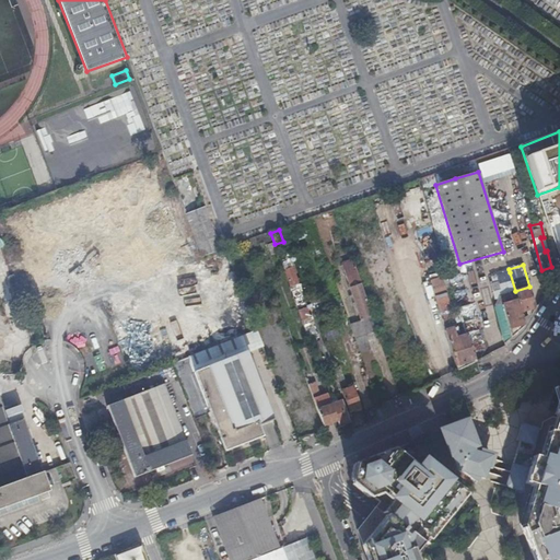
[(295,305),(304,303),(292,267),(283,269),(295,305)]
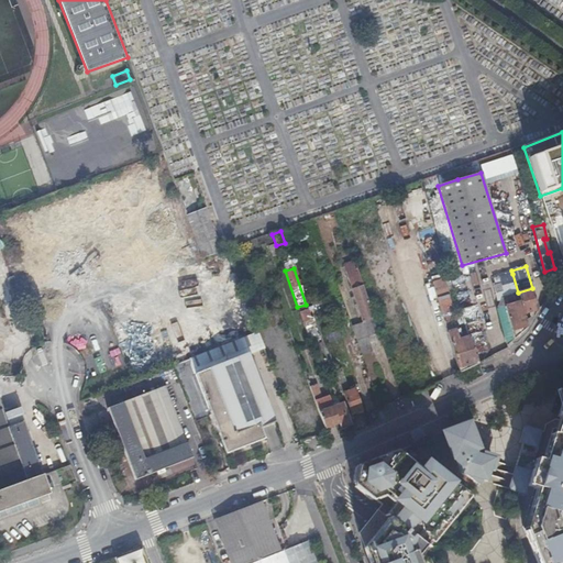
[(441,269),(429,273),(449,335),(460,332),(441,269)]
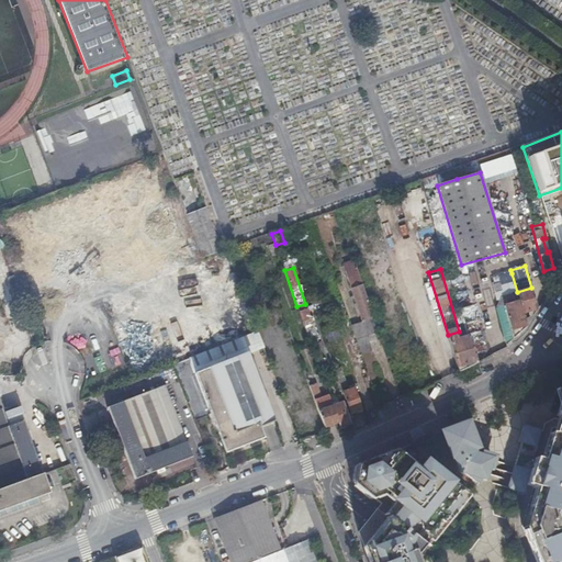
[(495,306),(508,349),(513,347),(515,344),(527,326),(524,313),(538,310),(531,288),(517,292),(512,273),(495,278),(492,280),(496,305),(495,306)]
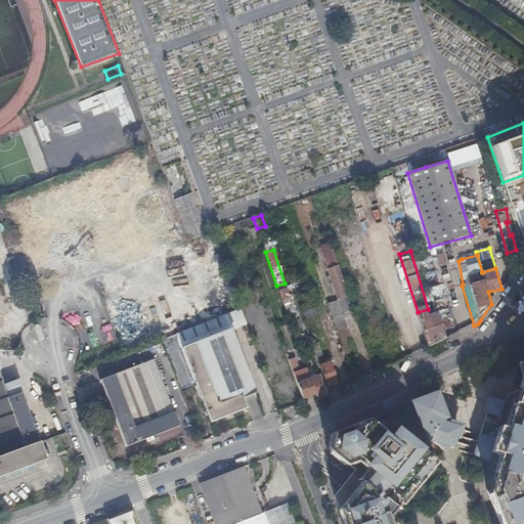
[(342,313),(352,310),(335,256),(324,260),(338,300),(342,313)]
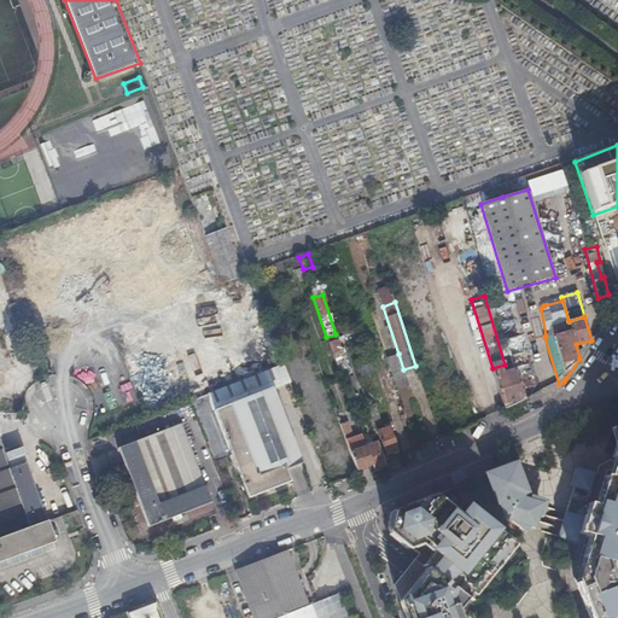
[(333,353),(343,382),(353,378),(343,350),(333,353)]
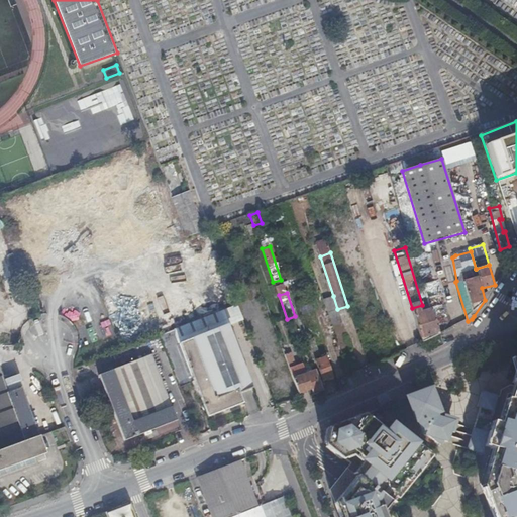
[(323,299),(332,325),(341,322),(337,309),(333,296),(323,299)]
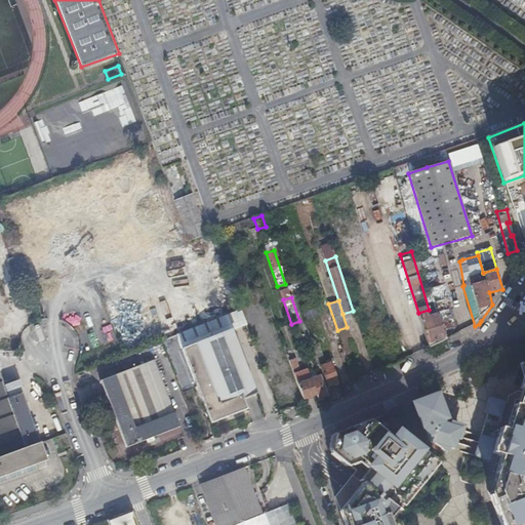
[(301,306),(306,320),(318,316),(314,301),(301,306)]
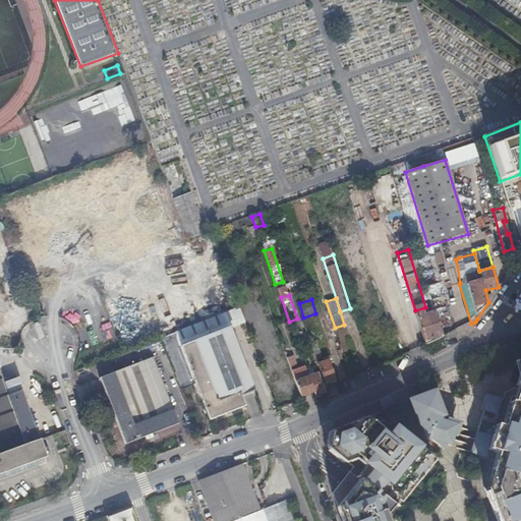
[(417,316),(425,344),(442,340),(444,339),(436,311),(433,311),(417,316)]
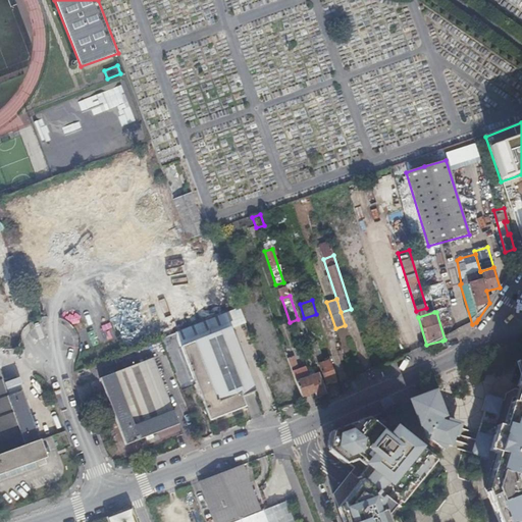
[(205,411),(242,398),(255,392),(231,327),(183,348),(205,411)]
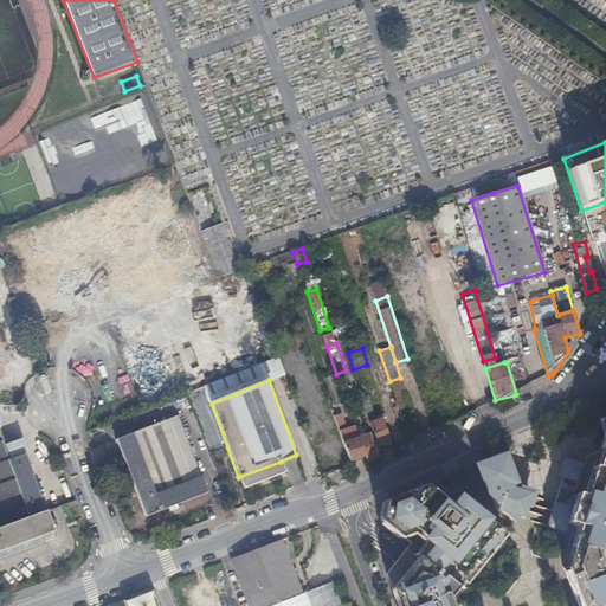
[(362,398),(369,419),(376,417),(368,395),(362,398)]
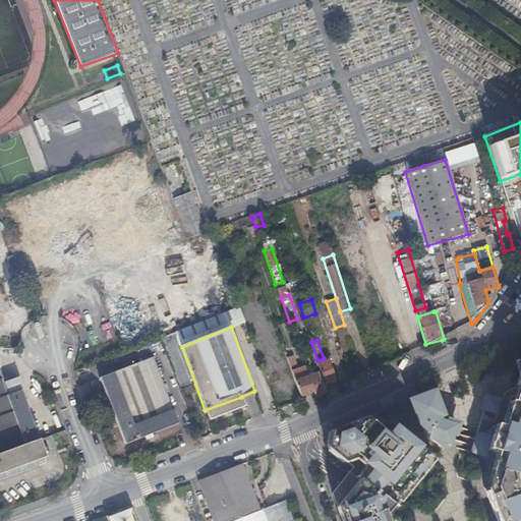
[(100,378),(106,392),(111,405),(126,444),(179,422),(153,356),(100,378)]
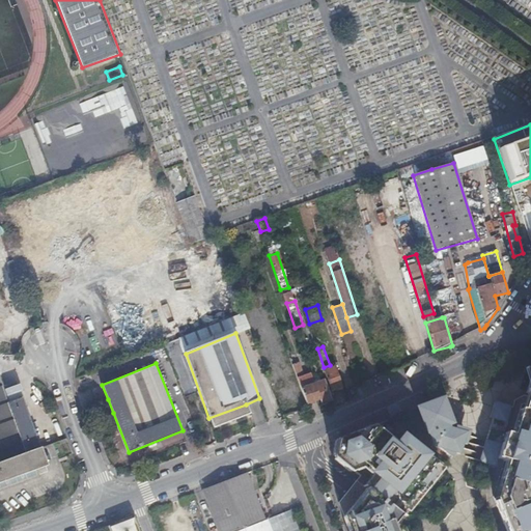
[(294,365),(298,376),(304,374),(300,363),(294,365)]
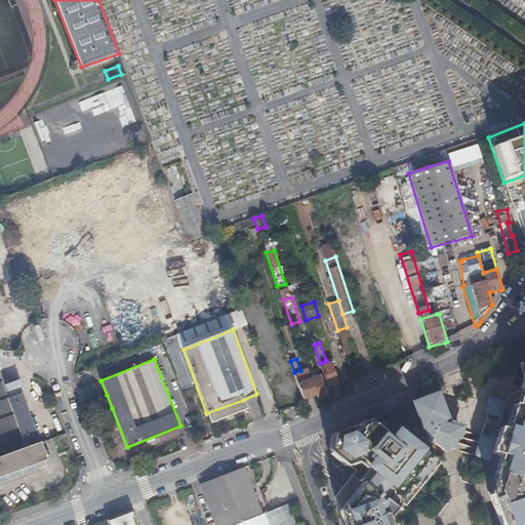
[(321,366),(328,386),(338,381),(332,363),(321,366)]
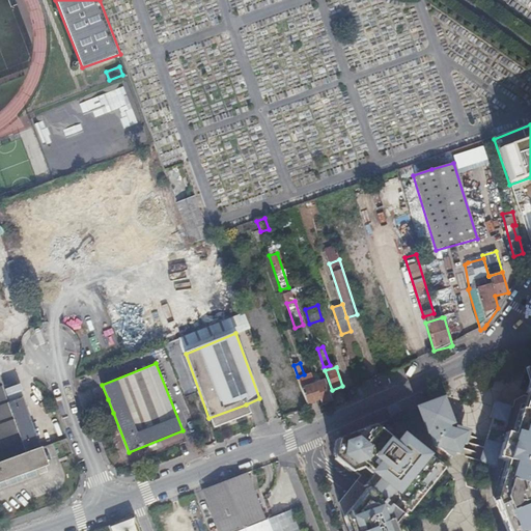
[(530,375),(526,393),(530,394),(529,397),(527,406),(525,412),(516,438),(519,439),(516,444),(520,445),(516,456),(509,454),(506,462),(509,463),(507,470),(499,497),(508,522),(530,512),(530,375)]
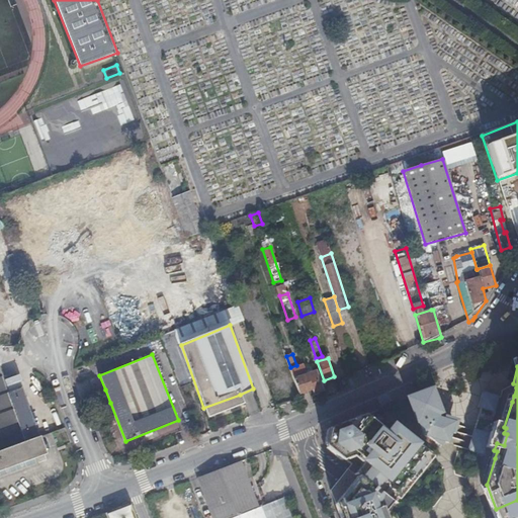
[(0,471),(58,451),(59,452),(66,449),(65,445),(70,443),(64,427),(38,437),(21,389),(8,393),(0,369),(0,471)]
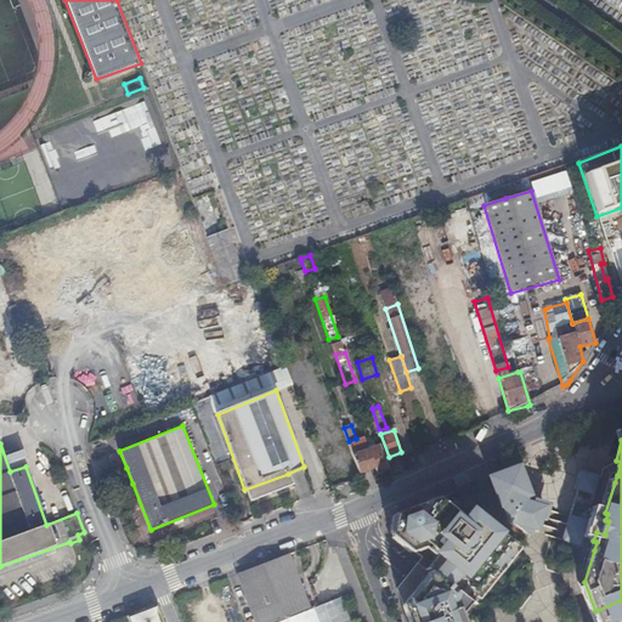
[(375,468),(377,473),(389,468),(380,445),(368,450),(375,468)]
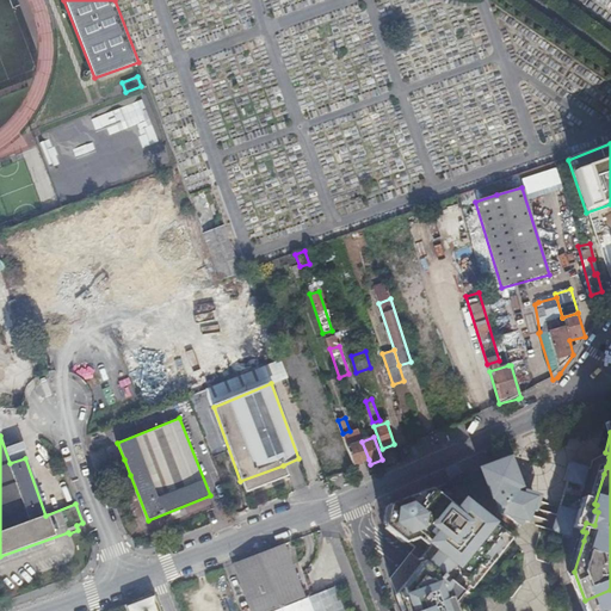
[(347,446),(355,464),(369,460),(362,442),(347,446)]
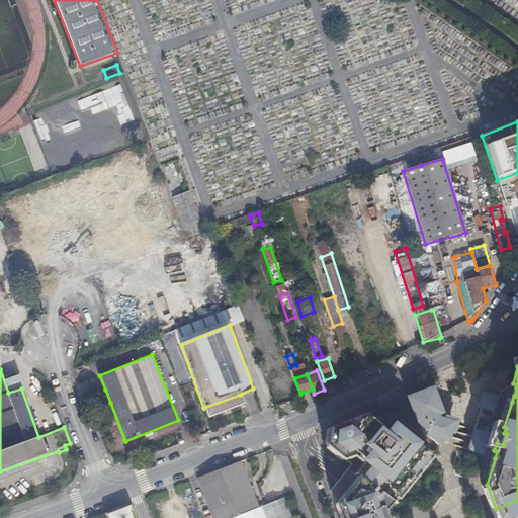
[(514,396),(516,387),(510,385),(501,391),(499,398),(506,400),(508,396),(510,395),(514,396)]
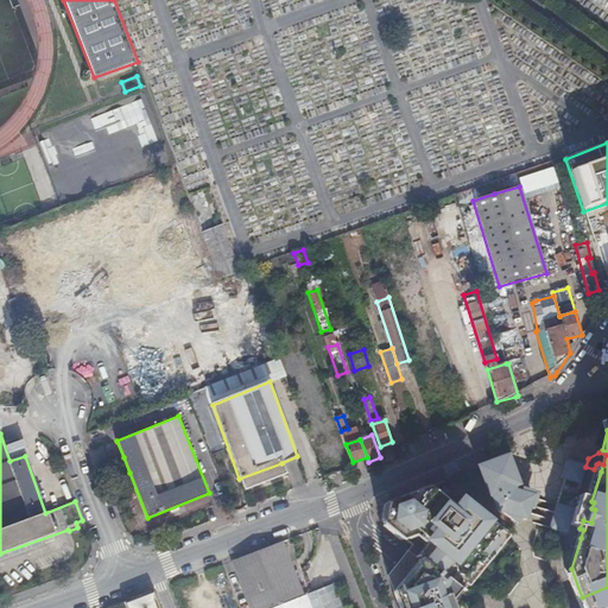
[(130,473),(124,457),(107,463),(113,480),(130,473)]
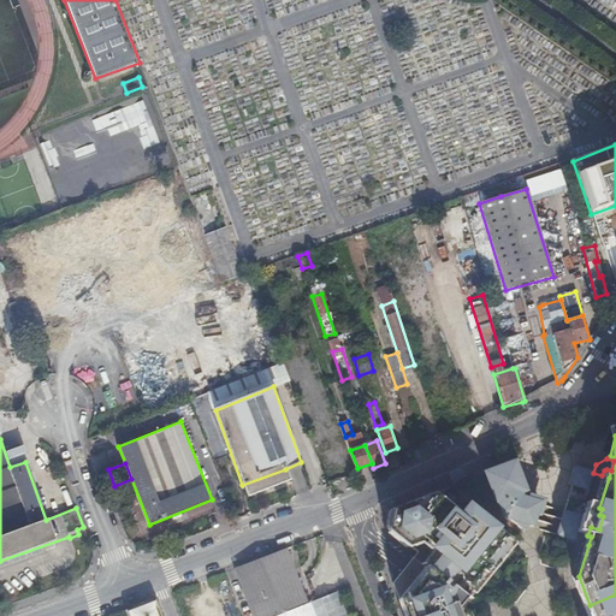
[(509,466),(486,474),(489,480),(490,479),(491,480),(508,474),(515,493),(519,492),(509,466)]
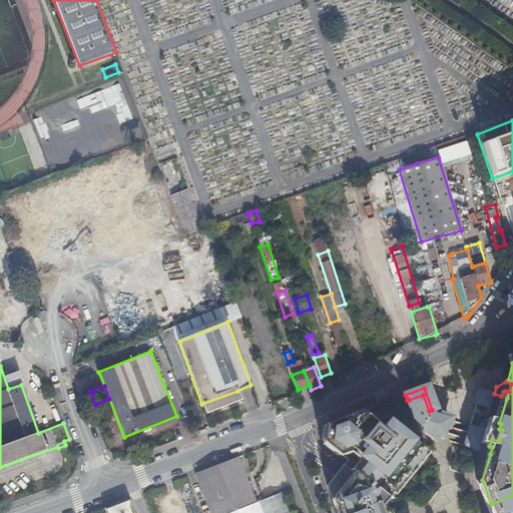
[(488,408),(492,394),(478,389),(473,404),(475,404),(488,408)]
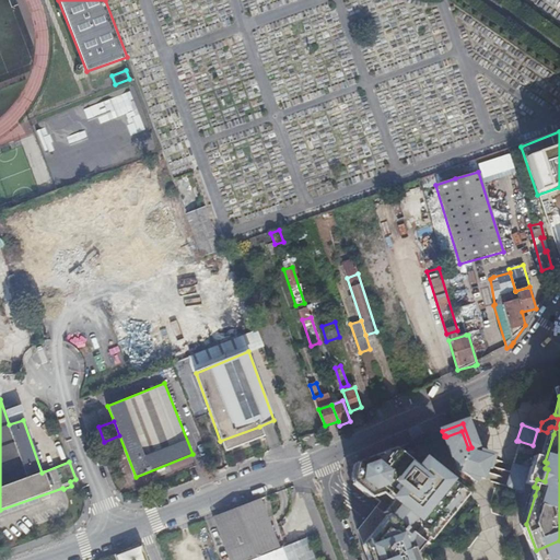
[(264,438),(259,427),(220,441),(224,453),(264,438)]
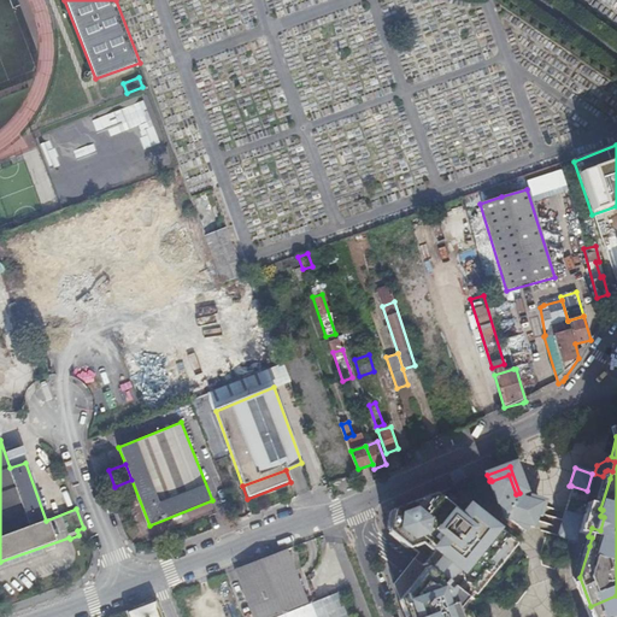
[(603,476),(594,474),(592,474),(587,491),(571,486),(564,512),(581,517),(574,542),(589,546),(592,538),(588,536),(585,535),(593,507),(603,476)]
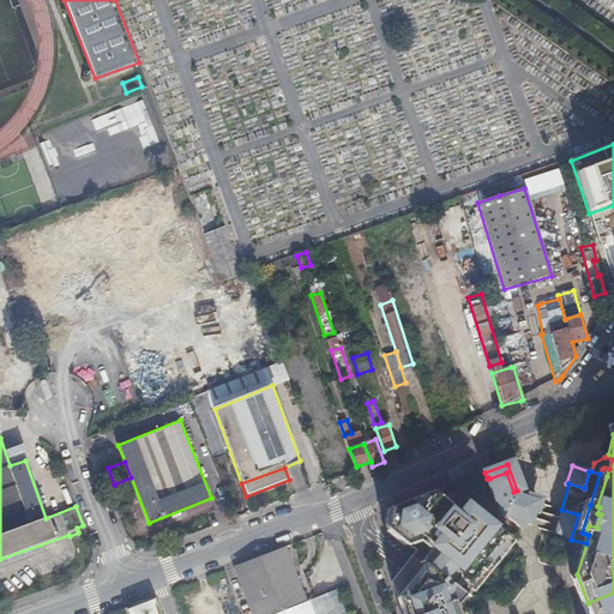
[(488,477),(487,479),(500,512),(516,525),(518,522),(530,525),(537,501),(515,494),(513,492),(506,473),(489,479),(488,477)]
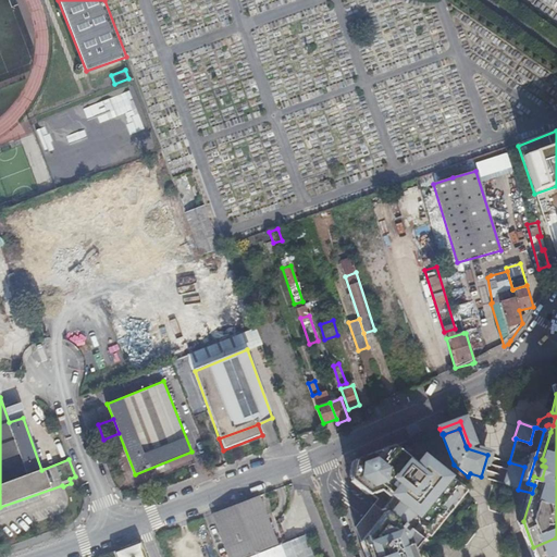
[(542,459),(551,432),(544,430),(535,458),(542,459)]
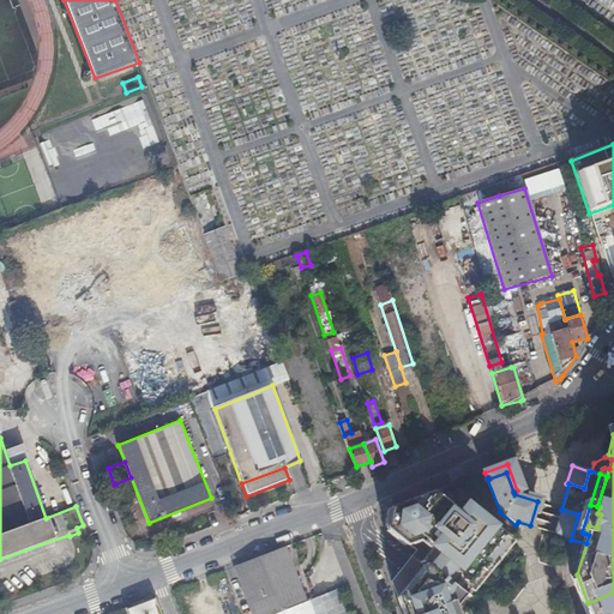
[(469,479),(465,480),(450,486),(451,489),(429,497),(470,523),(475,516),(479,518),(482,512),(469,479)]
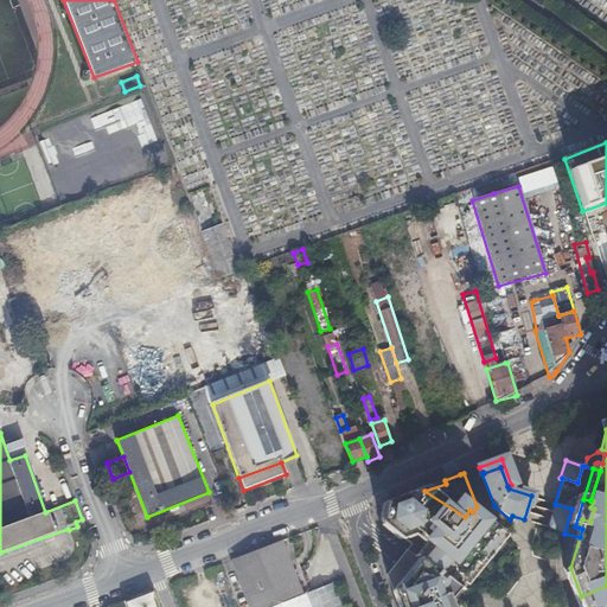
[(445,480),(421,489),(425,491),(446,484),(445,480)]
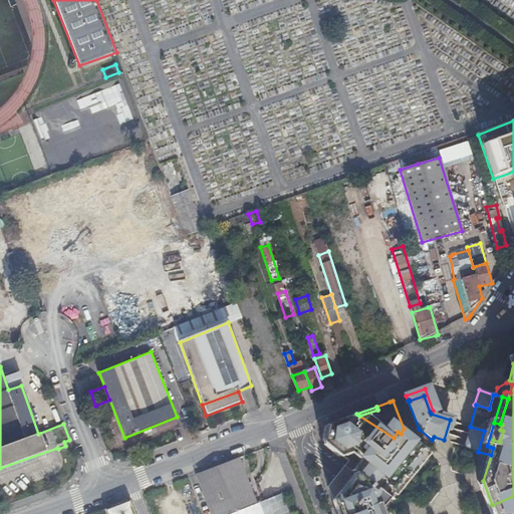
[(359,416),(356,414),(326,426),(327,428),(329,428),(359,416)]
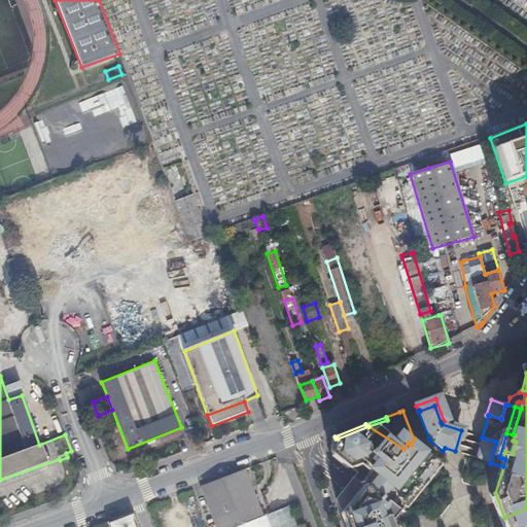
[(342,510),(343,514),(348,526),(394,526),(393,522),(428,478),(437,466),(418,451),(411,445),(408,443),(403,449),(369,426),(338,438),(336,438),(332,437),(330,451),(357,472),(337,498),(342,510)]
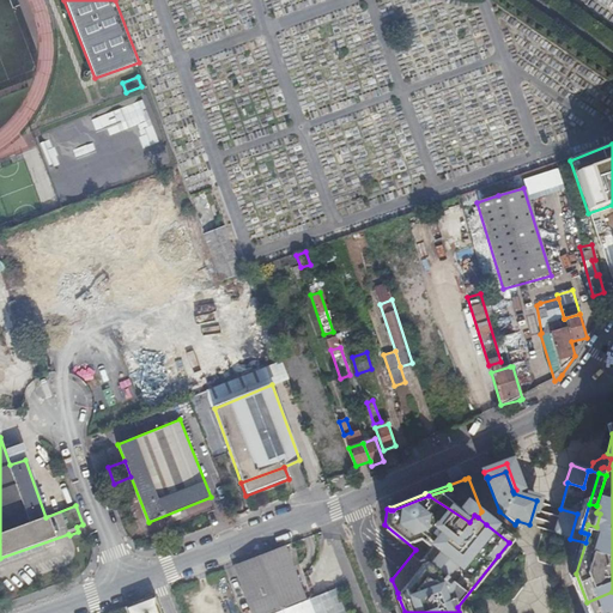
[(599,507),(596,505),(589,504),(581,532),(584,533),(588,525),(596,527),(600,514),(596,513),(599,507)]
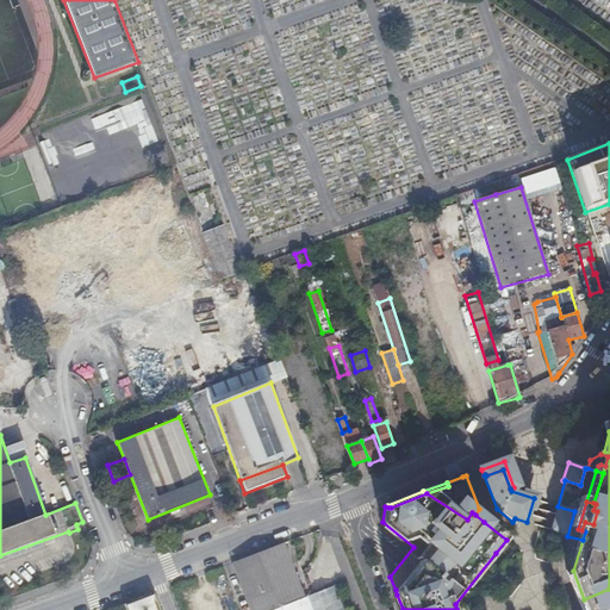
[(551,530),(567,536),(574,511),(558,506),(551,530)]
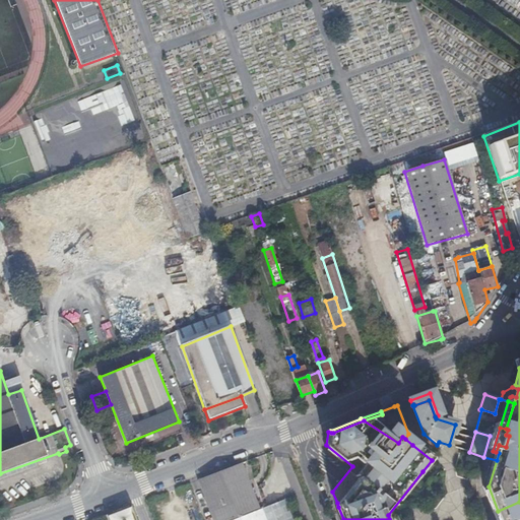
[(416,440),(408,434),(405,439),(412,445),(416,440)]
